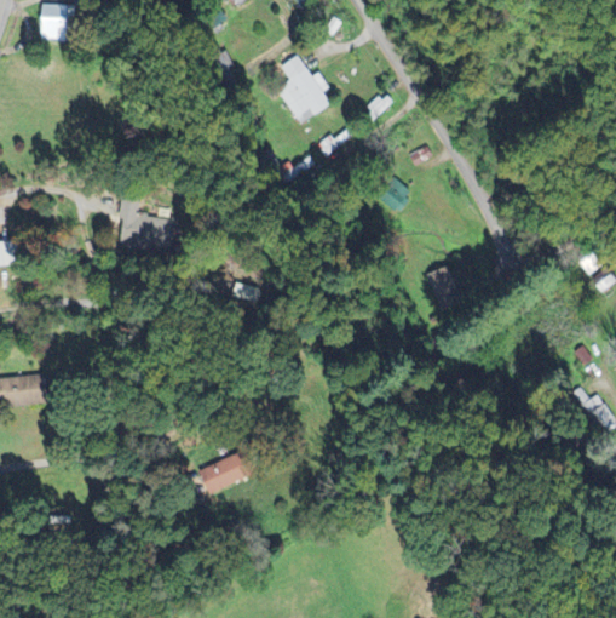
[(42,32),(78,33),(79,19),(73,19),(73,5),(44,4),(42,32)]
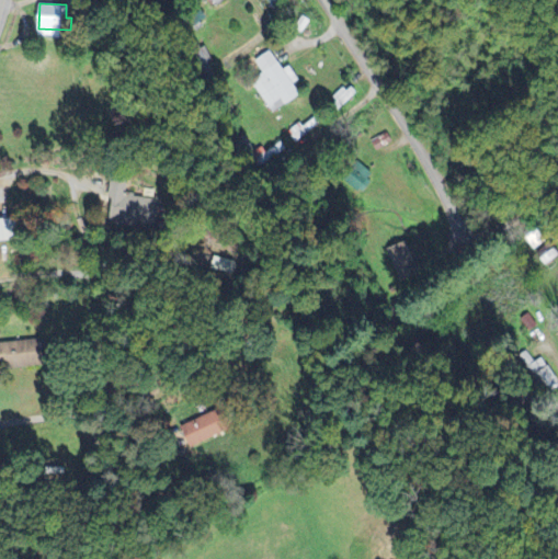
[(250,83),(273,113),(298,93),(291,83),(296,79),(286,67),(282,70),(268,50),(253,60),(263,73),(250,83)]
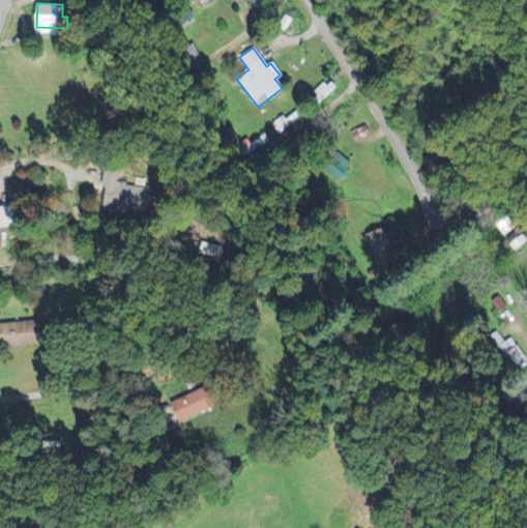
[(121,169),(107,167),(101,210),(149,216),(152,196),(156,197),(157,187),(120,183),(121,169)]
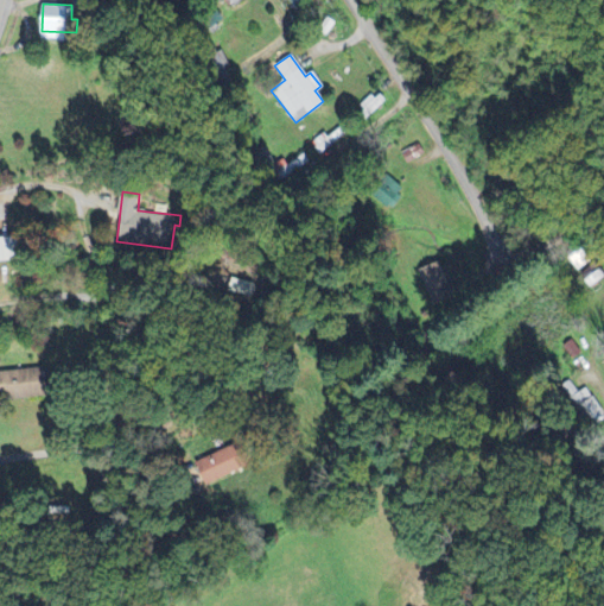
[(0,260),(20,258),(18,235),(0,237),(0,260)]
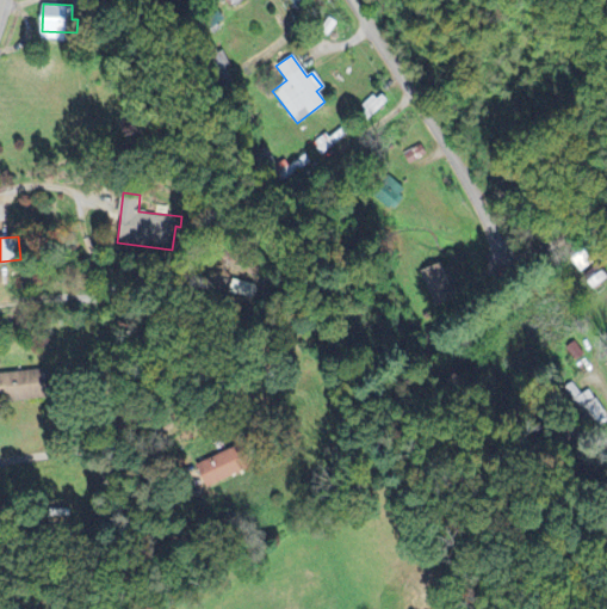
[(415,270),(426,306),(452,299),(440,263),(415,270)]
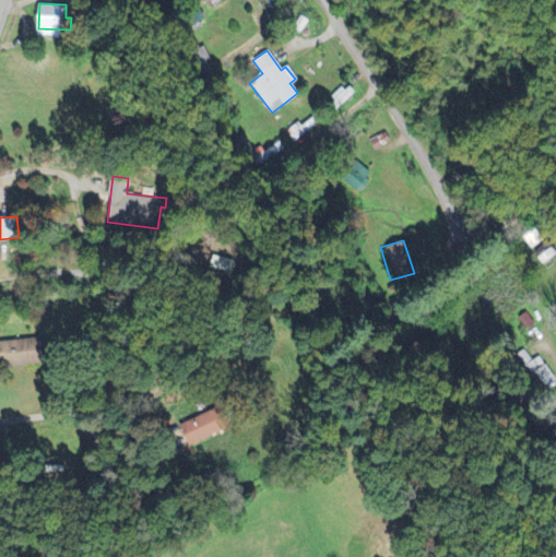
[(0,364),(43,363),(43,339),(0,340),(0,364)]
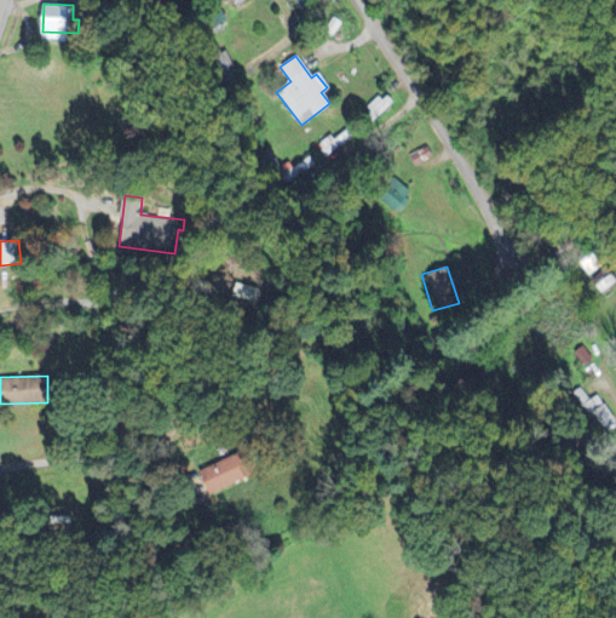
[(268,469),(259,446),(202,468),(211,491),(268,469)]
